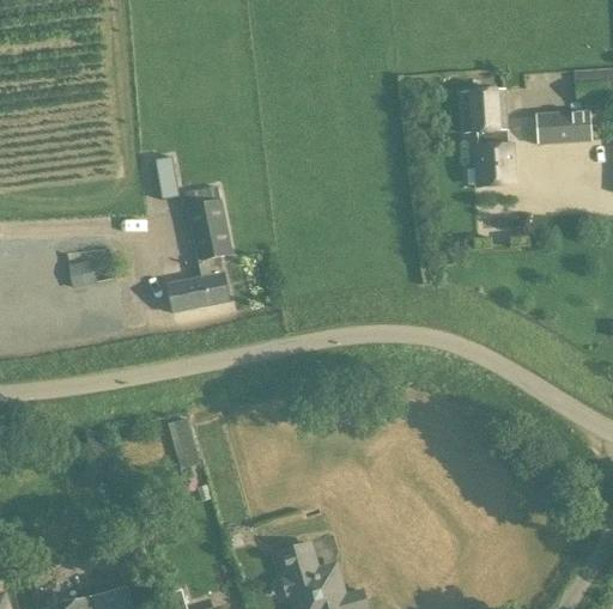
[(419,78),(419,87),(429,87),(429,78),(419,78)]
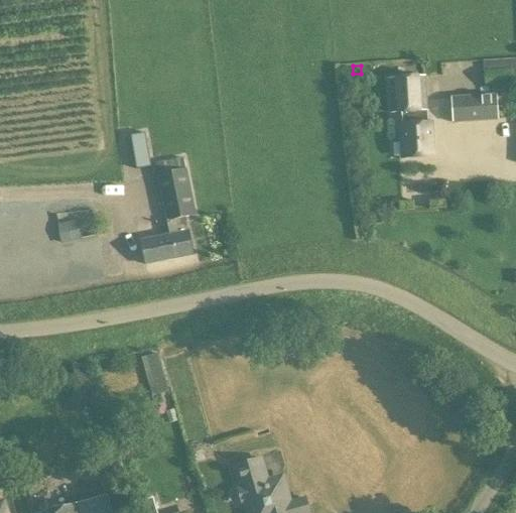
[(401,110),(402,124),(401,124),(403,155),(432,153),(430,122),(427,122),(425,74),(388,76),(390,110),(401,110)]
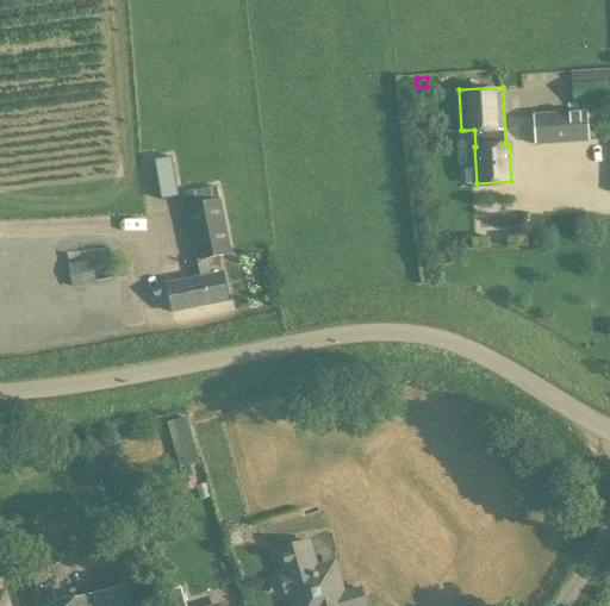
[(586,108),(531,111),(534,143),(589,141),(586,108)]
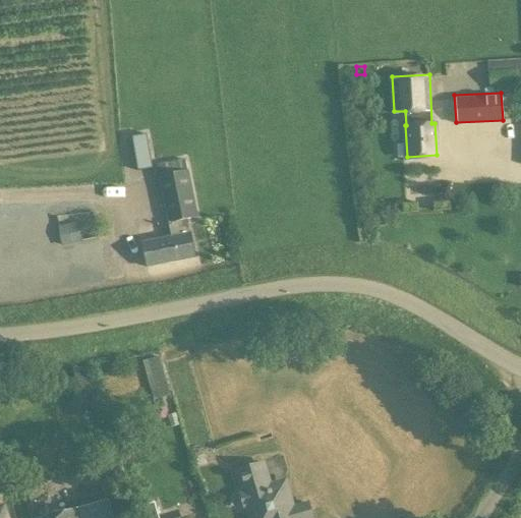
[(131,134),(137,169),(152,166),(146,132),(131,134)]
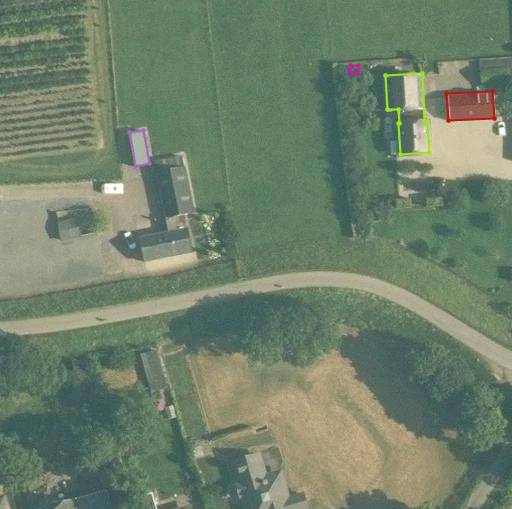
[(191,250),(183,214),(194,213),(184,165),(181,154),(154,159),(156,170),(165,217),(166,217),(169,231),(139,237),(144,260),(191,250)]
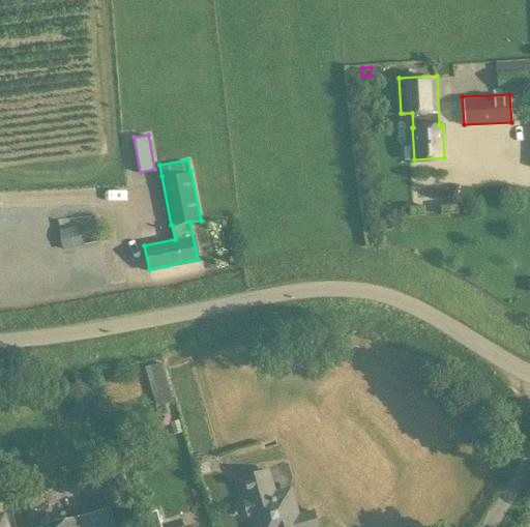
[(81,224),(59,228),(62,246),(84,242),(81,224)]
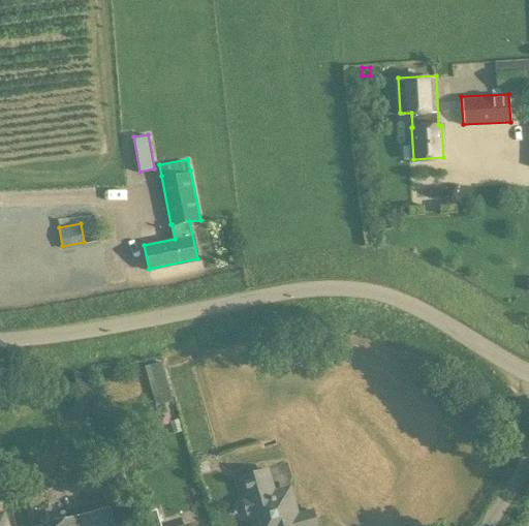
[(162,359),(145,364),(156,403),(174,398),(162,359)]
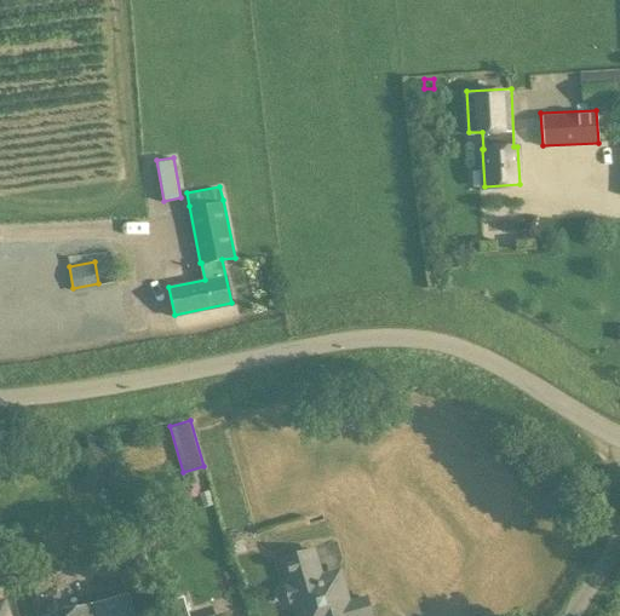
[(368,615),(372,615),(366,594),(349,599),(340,566),(321,573),(314,547),(286,556),(303,615),(368,615)]
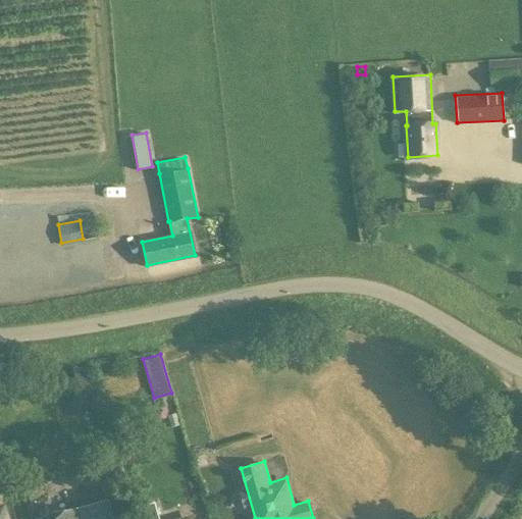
[(109,518),(104,499),(31,518),(109,518)]
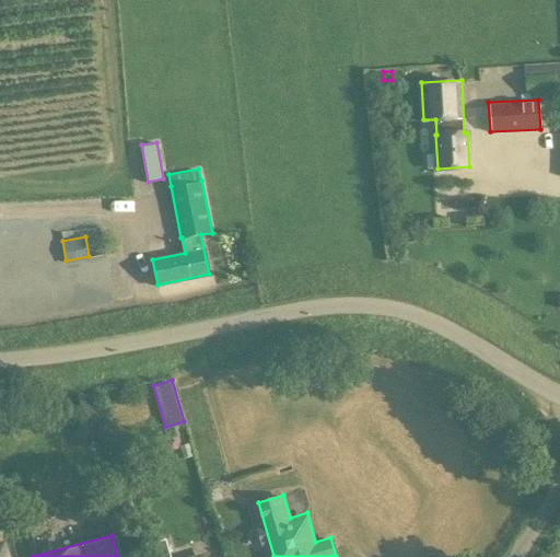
[(171,556),(165,537),(143,544),(147,556),(171,556)]
